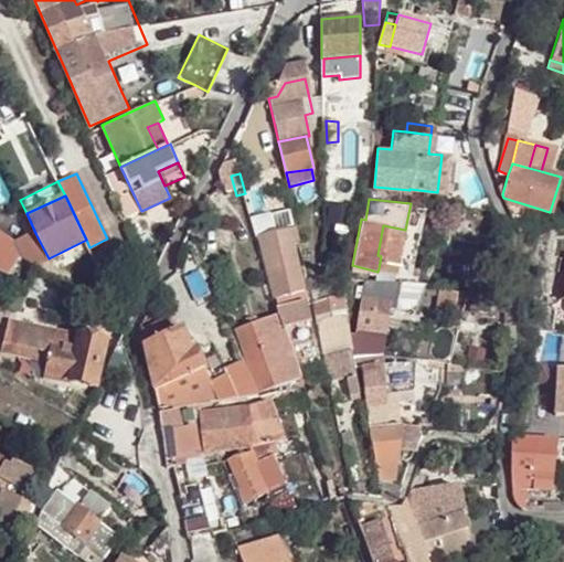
[(405,230),(383,225),(378,255),(381,256),(379,268),(396,273),(405,230)]
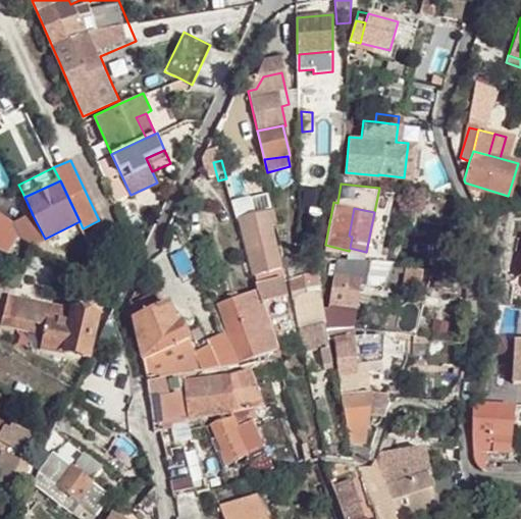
[(272,210),(240,215),(246,239),(247,239),(249,250),(250,250),(255,272),(282,268),(281,263),(273,224),(278,223),(272,210)]
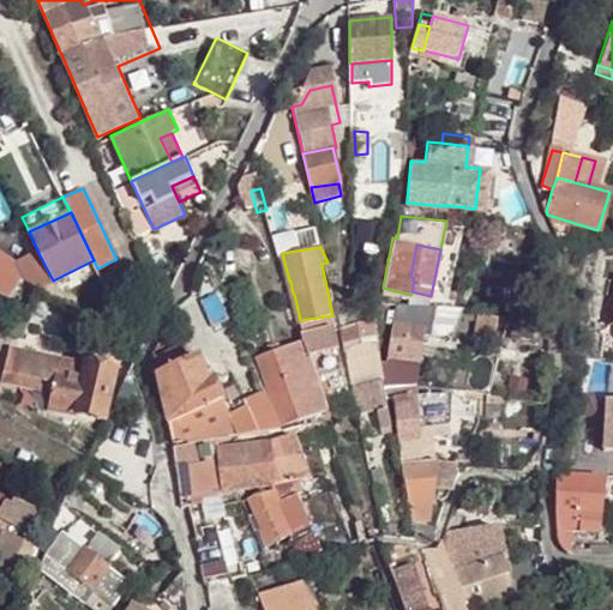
[(24,276),(20,269),(41,258),(38,253),(18,264),(0,252),(0,282),(13,291),(24,276)]
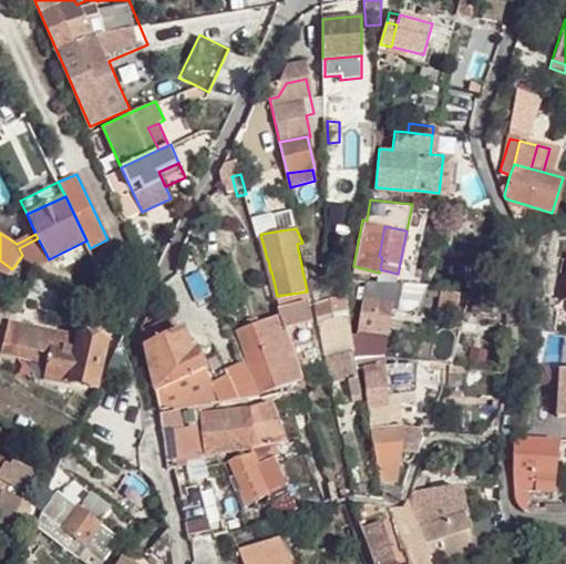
[(22,255),(29,267),(33,265),(48,257),(38,238),(19,248),(22,255)]
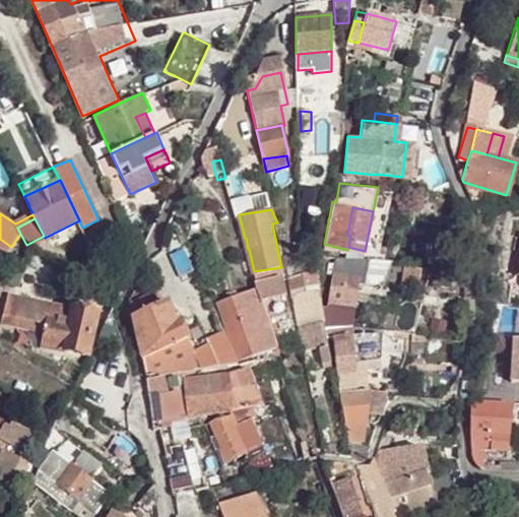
[(0,248),(8,253),(11,247),(0,239),(0,248)]
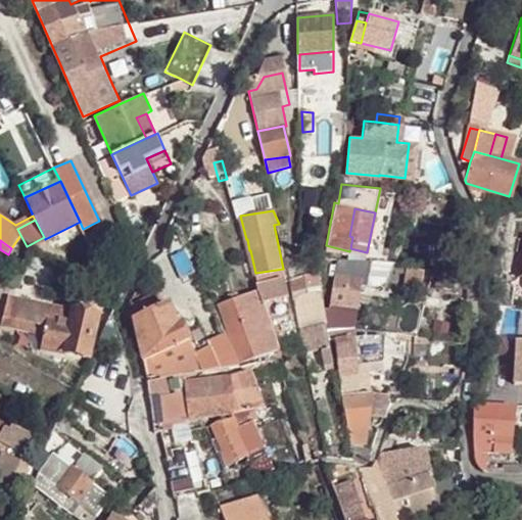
[(64,254),(47,244),(43,251),(60,263),(64,254)]
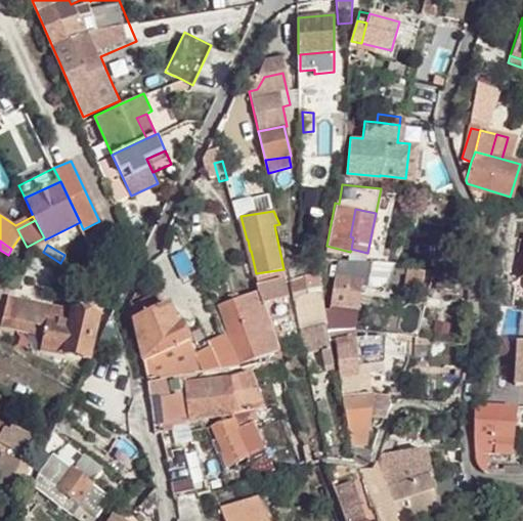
[(366,259),(337,256),(336,264),(336,274),(362,276),(361,285),(368,284),(371,259),(366,259)]
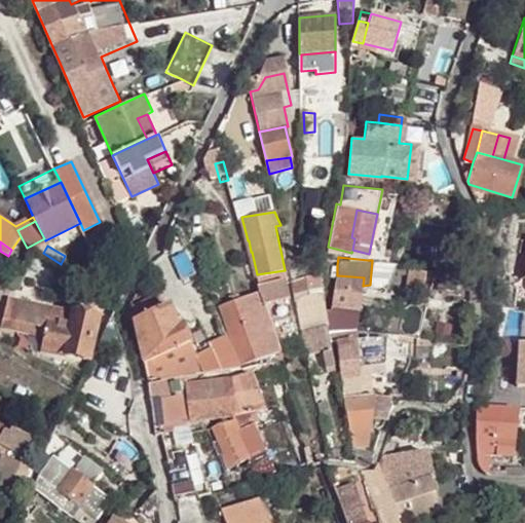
[(30,259),(22,271),(38,283),(46,269),(30,259)]
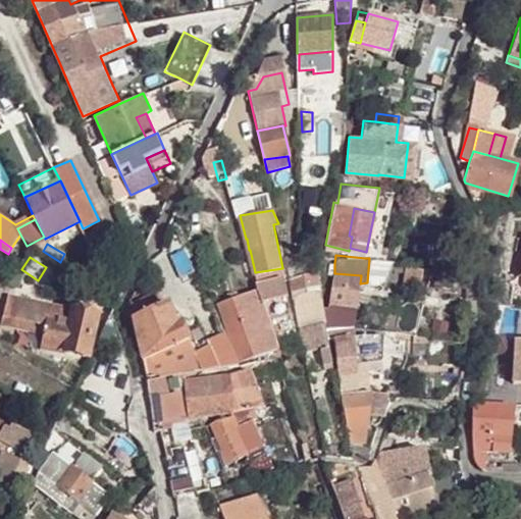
[(386,271),(392,259),(379,259),(369,258),(367,282),(371,283),(375,281),(379,280),(383,277),(385,275),(386,271)]
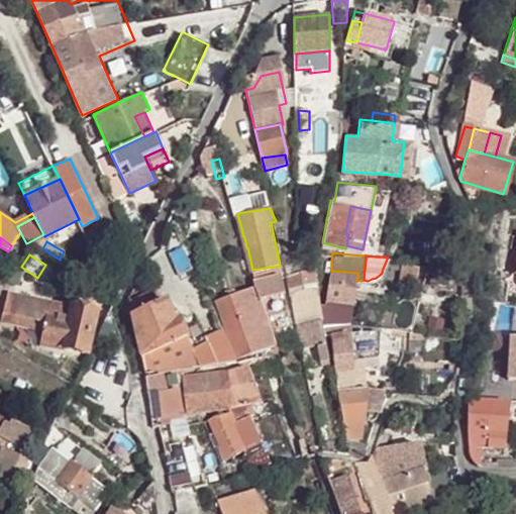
[(252,270),(255,280),(281,276),(286,275),(288,274),(287,263),(286,260),(279,261),(280,266),(252,270)]
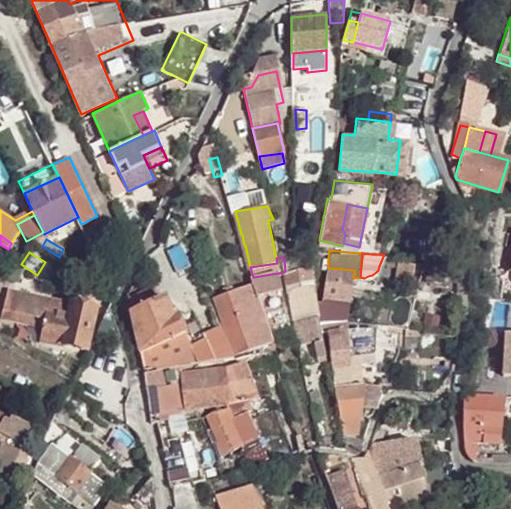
[(296,269),(285,271),(289,287),(313,282),(315,281),(313,268),(314,264),(296,269)]
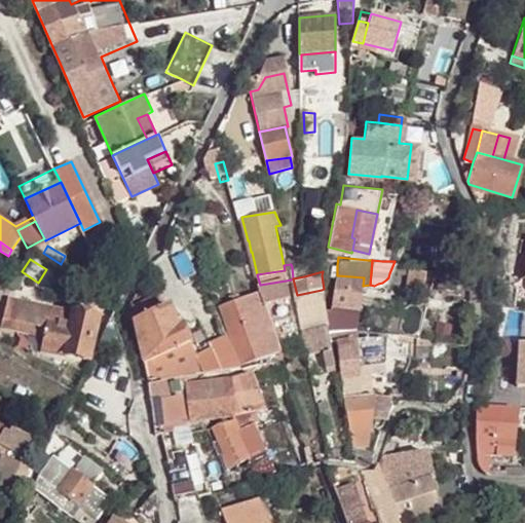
[(384,290),(395,291),(400,278),(390,274),(384,290)]
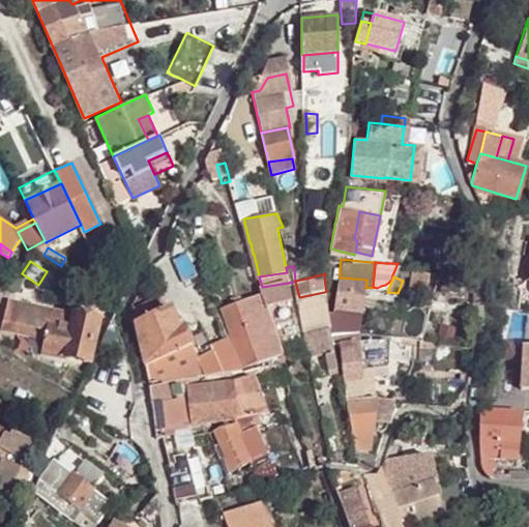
[(335,306),(363,310),(365,288),(366,280),(340,277),(340,279),(335,306)]
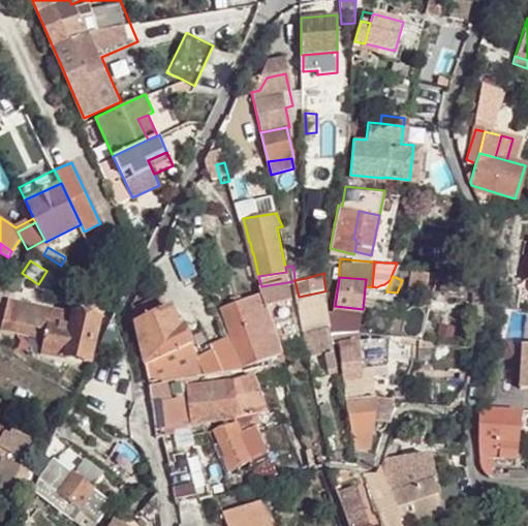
[(292,281),(287,282),(291,299),(297,298),(292,281)]
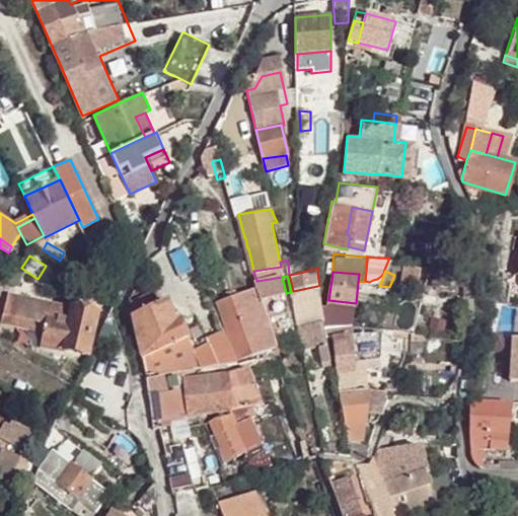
[(256,281),(260,297),(262,298),(286,293),(282,277),(256,281)]
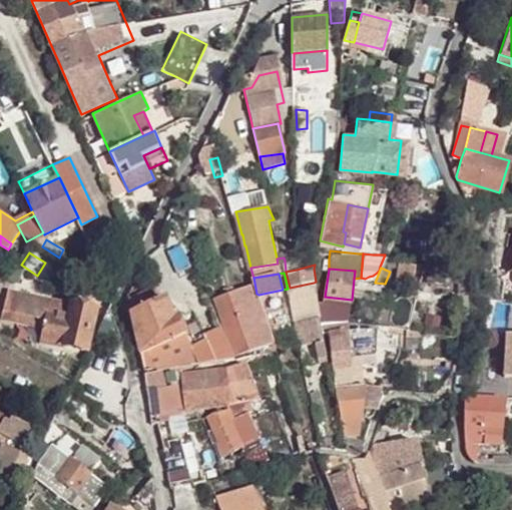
[(251,278),(213,294),(232,351),(273,338),(264,308),(259,295),(257,294),(251,278)]
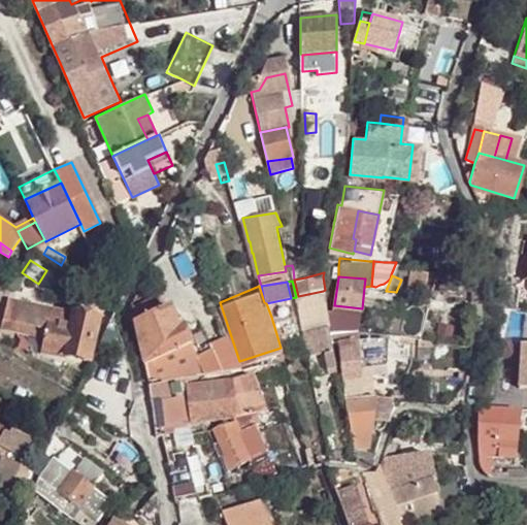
[(325,302),(323,291),(298,296),(301,308),(325,302)]
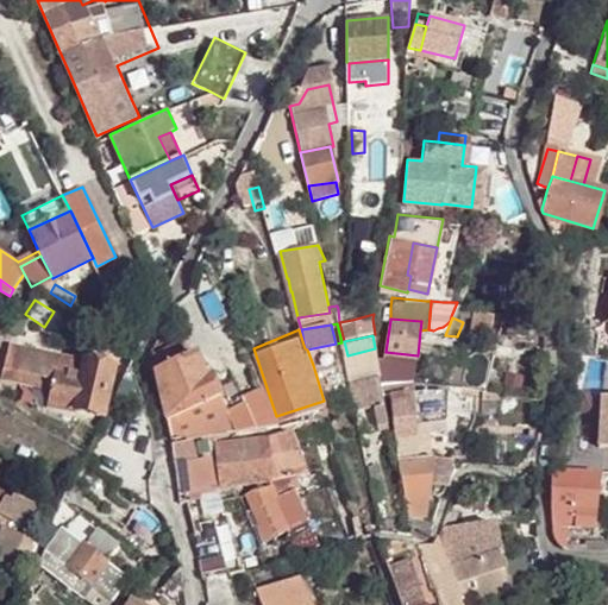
[(114,369),(10,342),(2,375),(51,386),(48,401),(104,414),(114,369)]
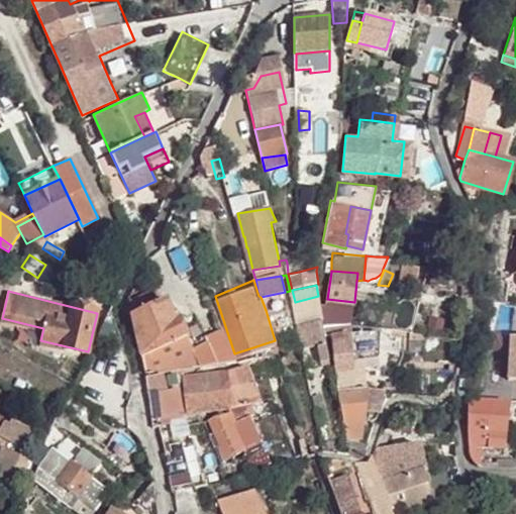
[(285,292),(261,297),(266,310),(287,306),(285,292)]
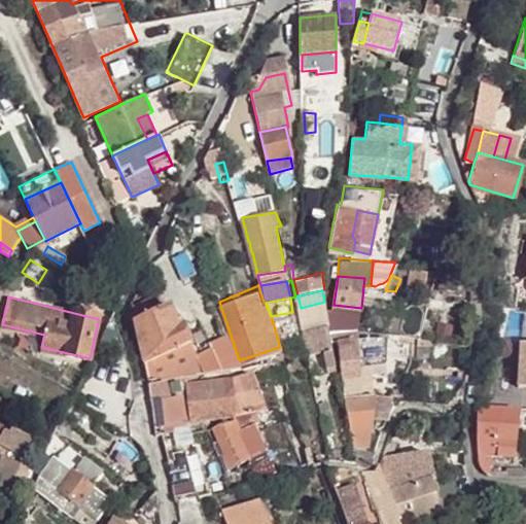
[(380,332),(392,300),(380,298),(366,329),(380,332)]
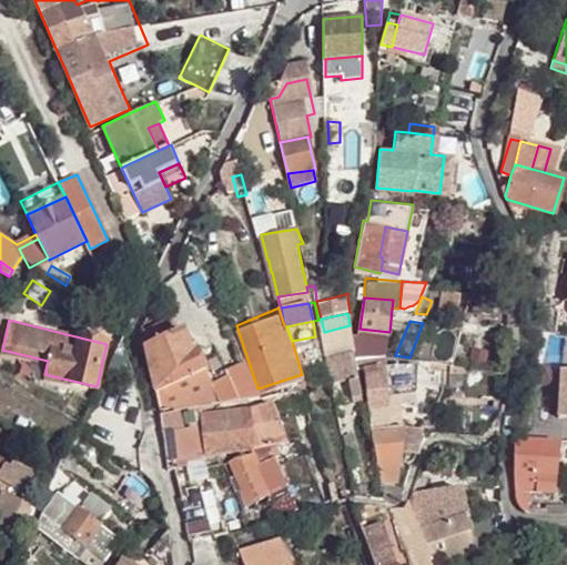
[(330,354),(353,349),(350,325),(324,332),(330,354)]
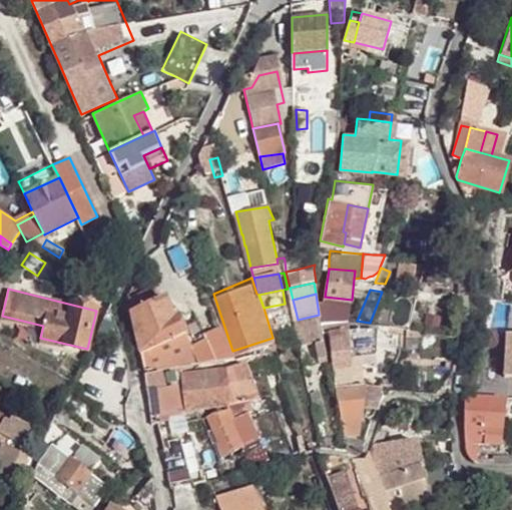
[(129,312),(143,370),(157,368),(162,367),(174,365),(197,362),(233,357),(233,355),(221,328),(206,335),(209,341),(191,348),(179,316),(173,319),(164,298),(129,312)]
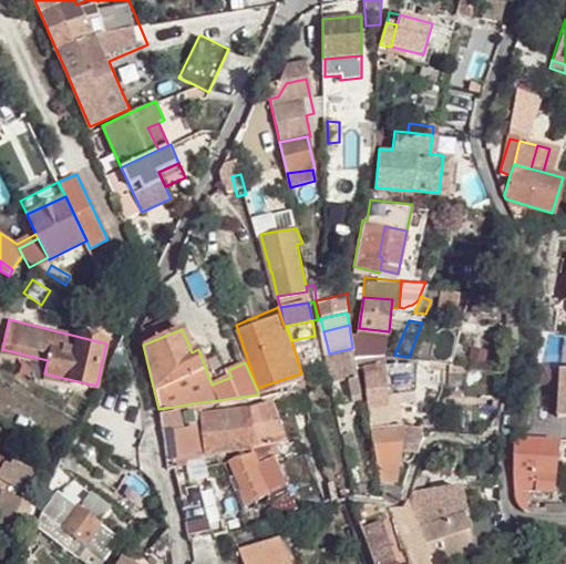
[(387,354),(389,338),(359,335),(357,348),(357,350),(387,354)]
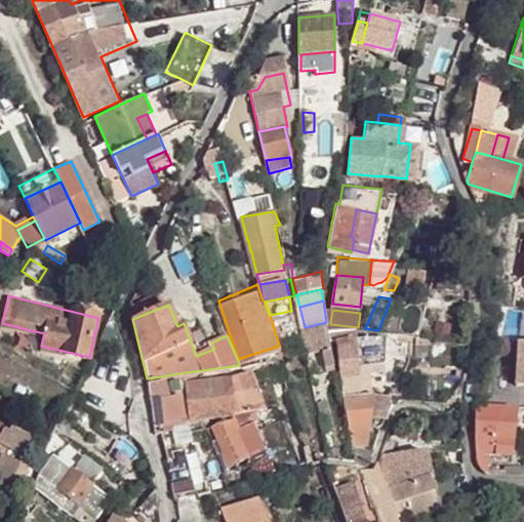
[(303,327),(308,353),(323,350),(327,366),(337,365),(330,324),(330,322),(326,322),(305,327),(303,327)]
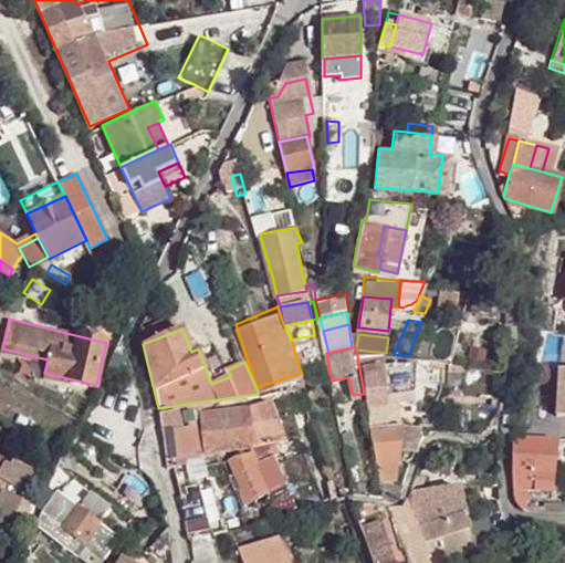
[(400,423),(403,421),(400,398),(408,397),(408,387),(416,387),(417,356),(408,356),(394,354),(393,356),(394,369),(388,369),(389,403),(368,404),(369,412),(388,413),(388,424),(395,423),(400,423)]
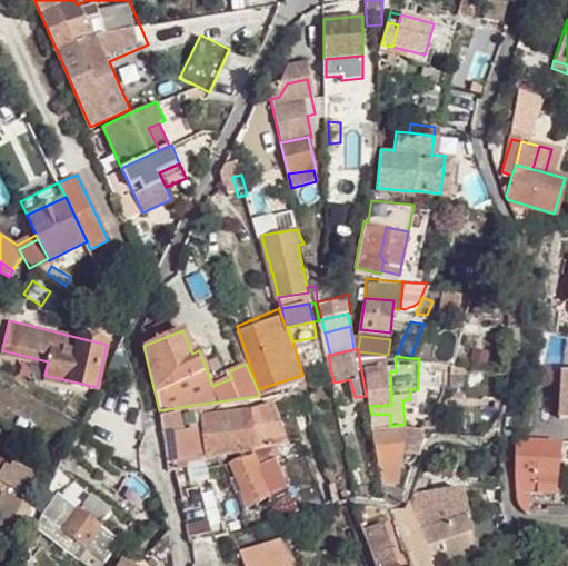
[(375,359),(376,371),(390,371),(396,371),(395,358),(375,359)]
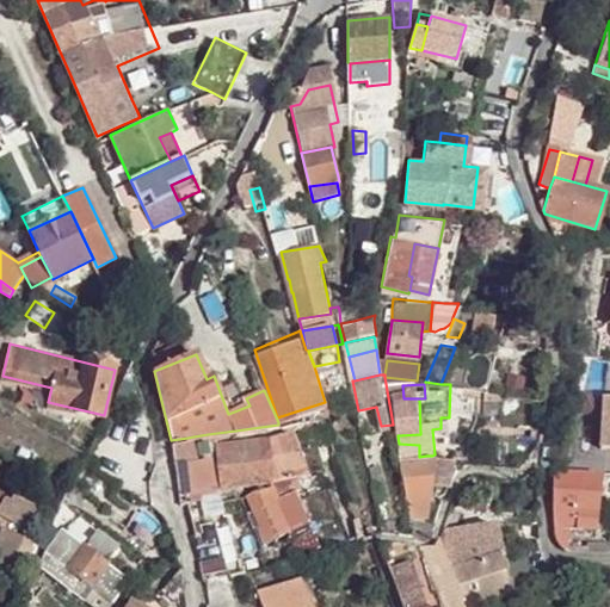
[(609,446),(609,395),(601,395),(598,446),(609,446)]
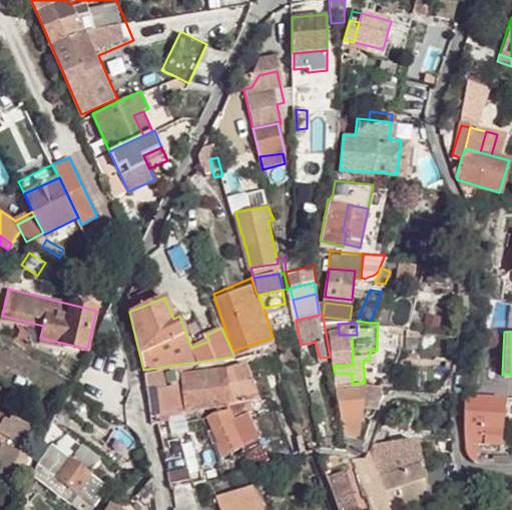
[(339,335),(333,336),(334,366),(353,365),(352,335),(339,335)]
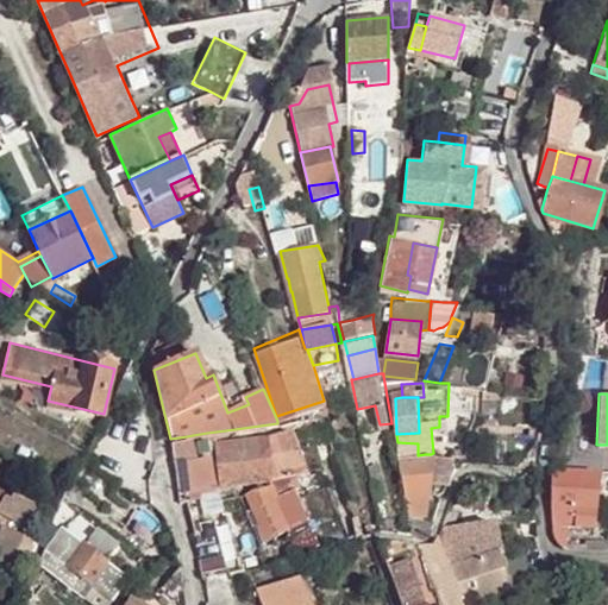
[(293,429),(268,436),(270,478),(270,479),(282,477),(292,476),(309,472),(293,429)]
